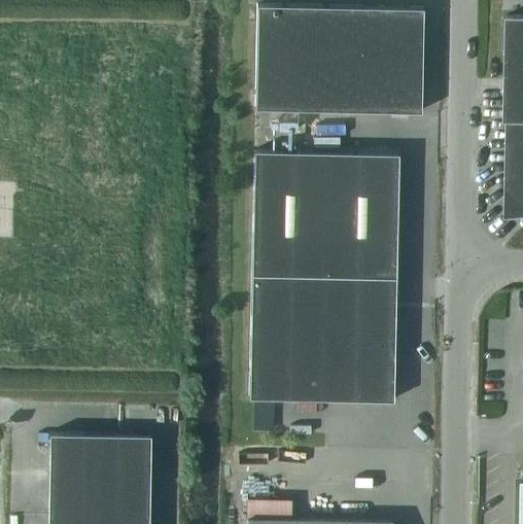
[(258,110),(423,113),(425,10),(260,7),(258,110)]
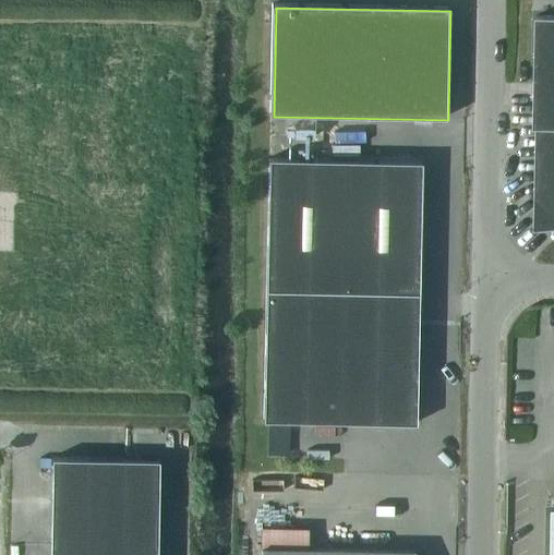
[(545,205),(553,214),(553,19),(540,19),(538,130),(546,130),(545,205)]
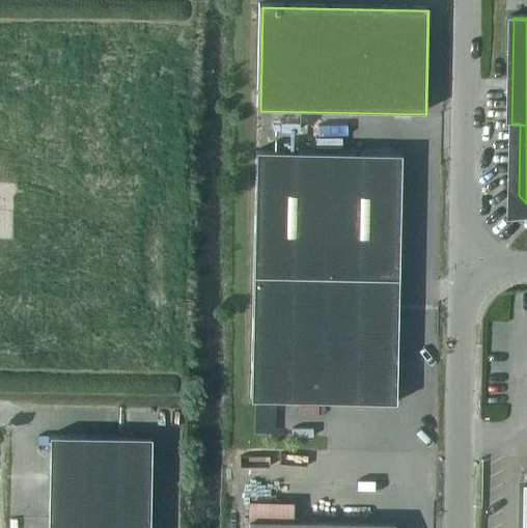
[(254,403),(398,406),(404,157),(258,154),(254,403)]
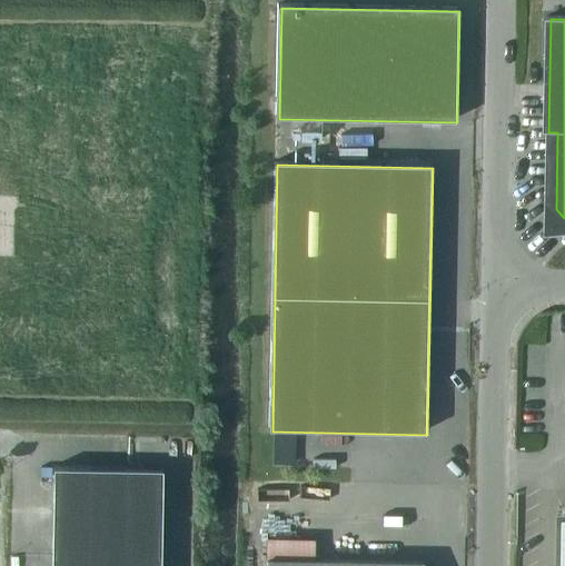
[(164,565),(166,472),(57,469),(55,565),(164,565)]
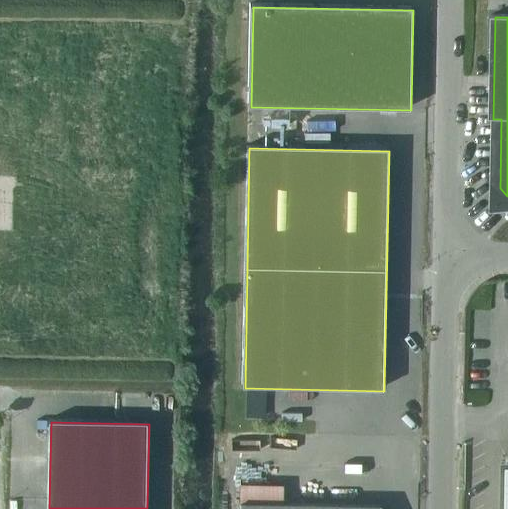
[(243,488),(242,505),(284,506),(284,489),(243,488)]
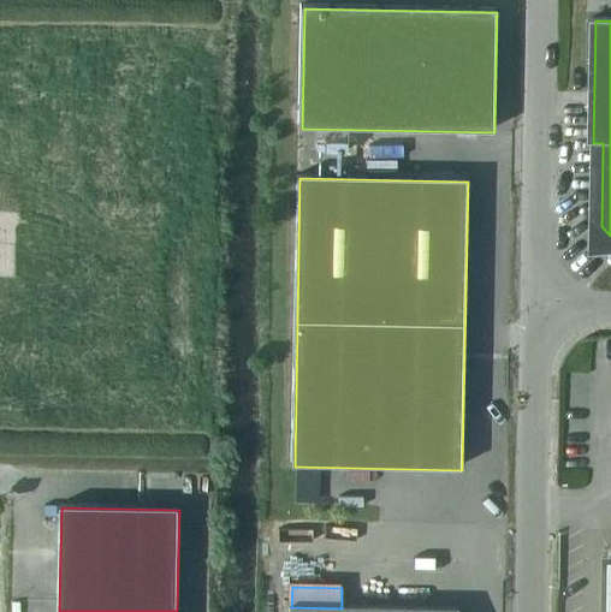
All buildings are outlined.
